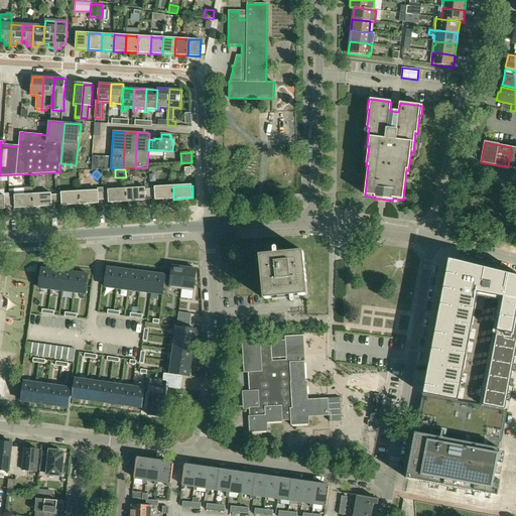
[(155,188),(150,189),(151,197),(155,197),(155,198),(156,201),(173,200),(173,186),(155,187),(155,188)]
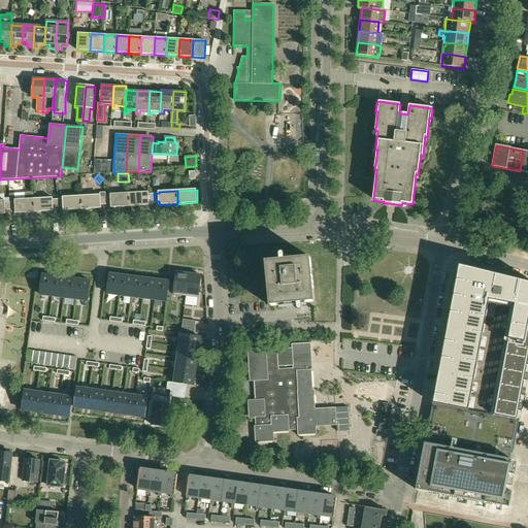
[(15,193),(10,194),(10,197),(10,202),(11,209),(15,209),(15,211),(17,213),(35,212),(34,199),(34,192),(25,193),(15,193)]
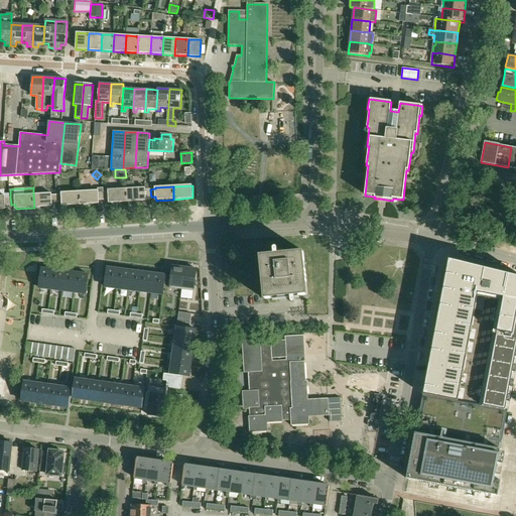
[(99,190),(80,191),(81,205),(100,204),(100,202),(100,200),(104,200),(104,191),(104,187),(98,188),(99,190)]
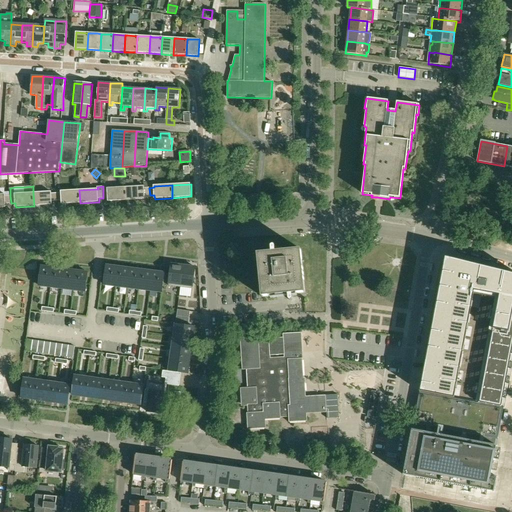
[(141,187),(126,187),(126,200),(145,199),(145,197),(145,195),(150,195),(149,188),(145,188),(144,186),(141,187)]
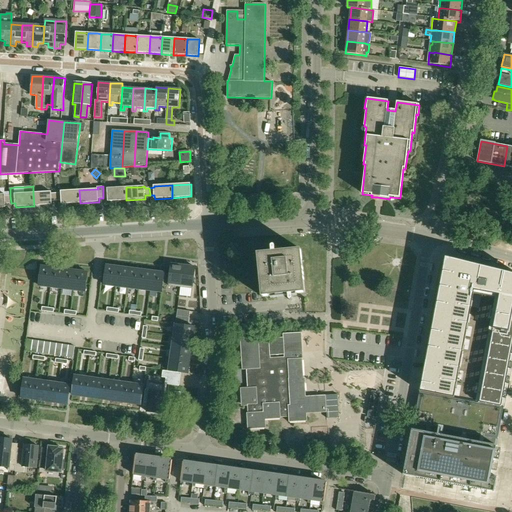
[(108,190),(103,190),(103,198),(108,198),(108,199),(108,201),(126,200),(126,187),(108,189),(108,190)]
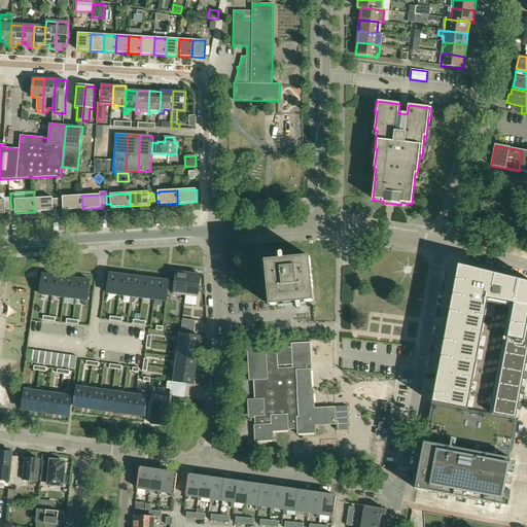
[(63,199),(59,199),(59,206),(64,206),(64,208),(64,210),(82,209),(81,196),(63,197),(63,199)]
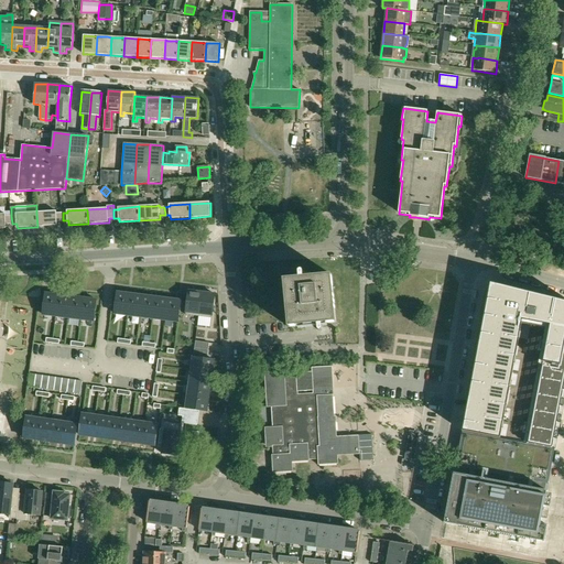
[(57,212),(36,213),(38,227),(57,226),(57,224),(57,221),(63,220),(63,213),(57,214),(57,212)]
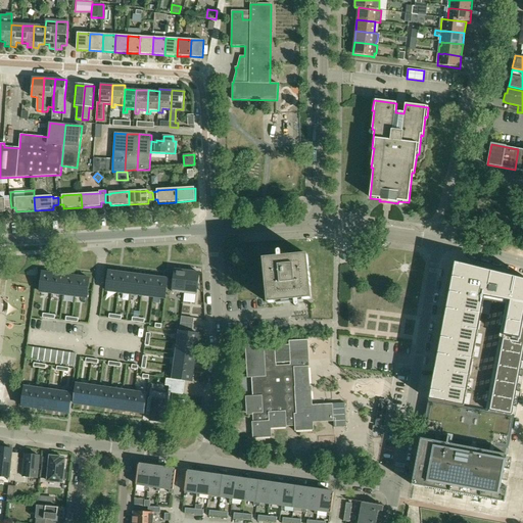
[(6,198),(0,198),(0,212),(6,212),(6,209),(6,207),(11,207),(10,200),(6,200),(6,198)]
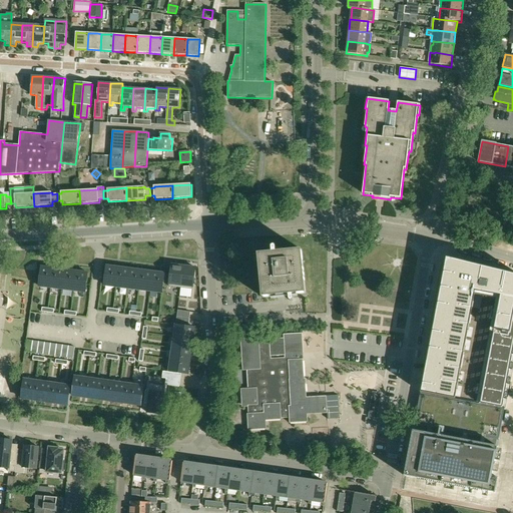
[(282,296),(292,295),(302,294),(306,294),(302,249),(259,254),(263,296),(263,298),(282,296)]
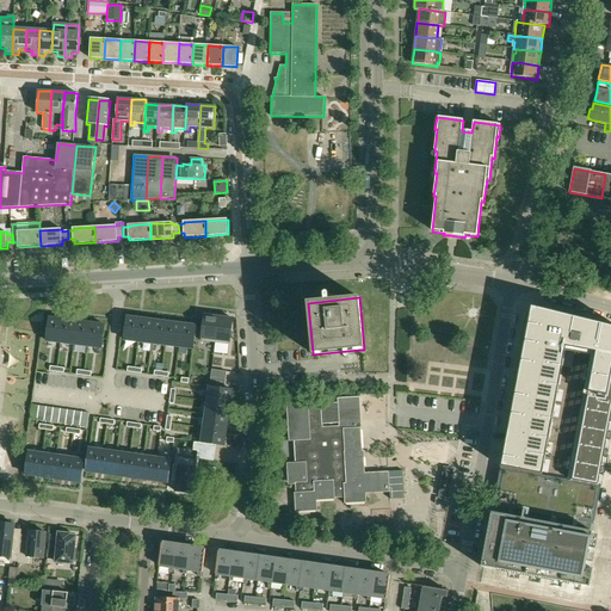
[(503,456),(500,467),(542,475),(547,446),(565,356),(590,360),(580,408),(567,479),(571,480),(598,486),(600,475),(602,468),(603,457),(605,450),(606,440),(608,432),(610,423),(610,415),(610,326),(592,321),(585,320),(584,319),(576,318),(575,316),(567,315),(566,315),(559,313),(531,306),(529,318),(528,325),(525,335),(524,343),(520,362),(519,369),(516,388),(514,395),(511,414),(508,421),(504,449),(503,456)]
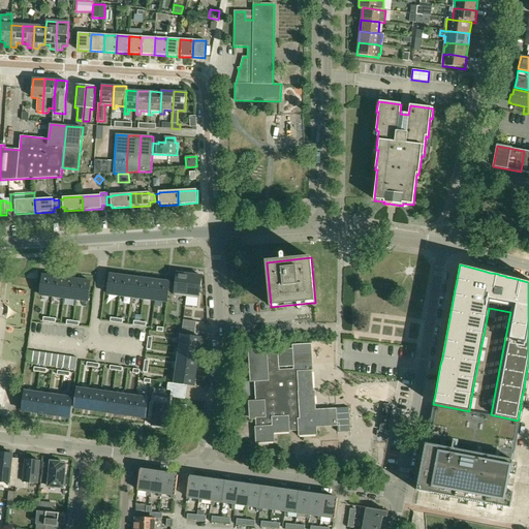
[(186,297),(189,275),(177,273),(175,296),(186,297)]
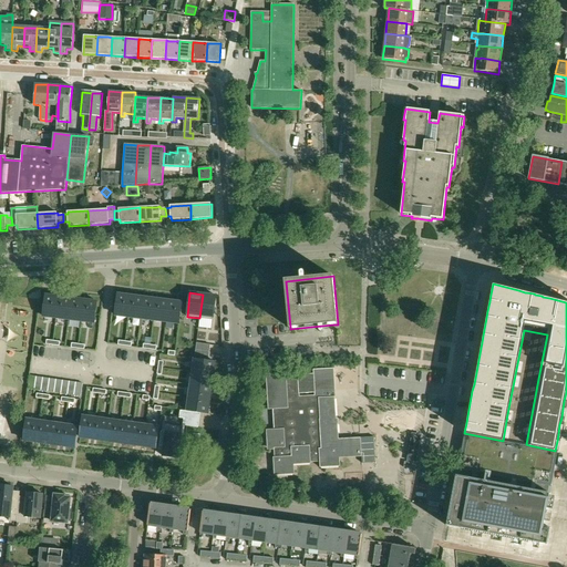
[(43,317),(57,318),(59,297),(45,295),(43,317)]
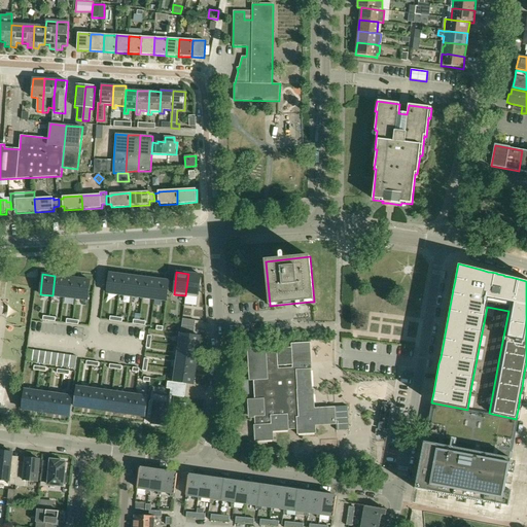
[(119,294),(121,275),(110,274),(107,293),(119,294)]
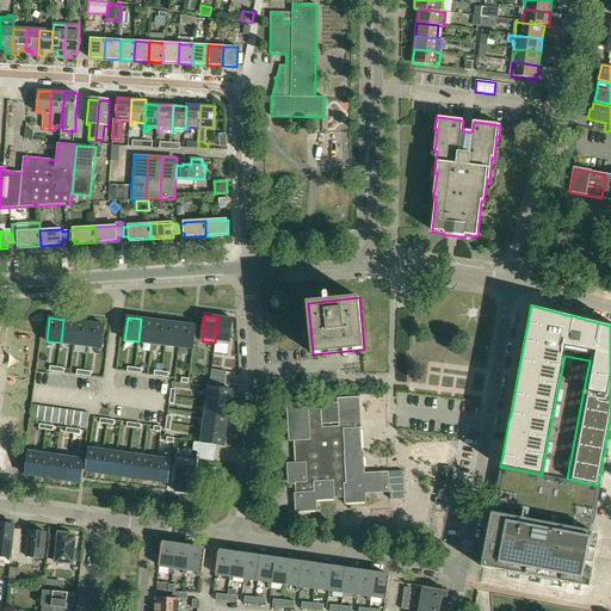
[(233,319),(218,318),(215,343),(229,345),(233,319)]
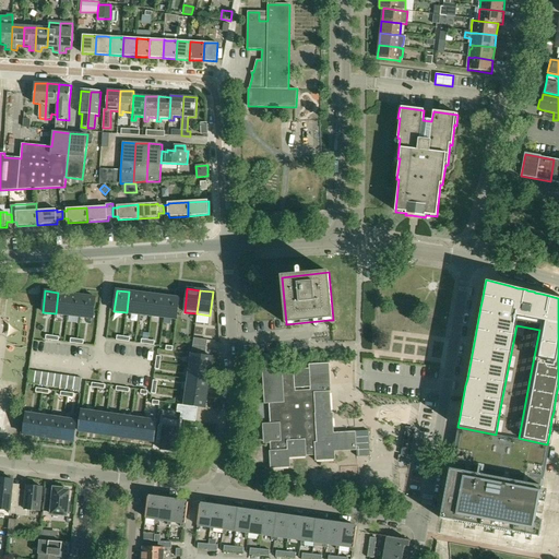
[(129,292),(127,312),(139,314),(142,294),(129,292)]
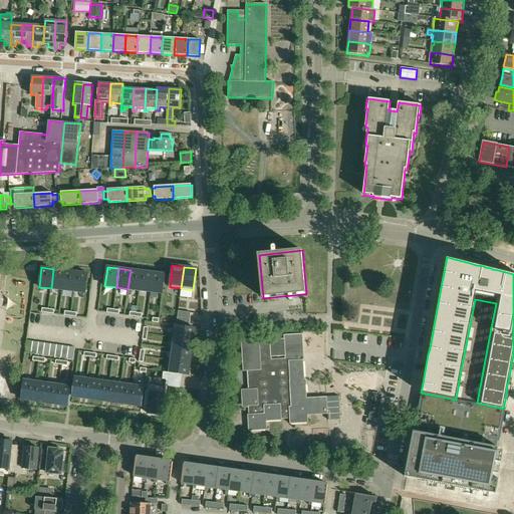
[(51,288),(62,290),(64,270),(53,269),(51,288)]
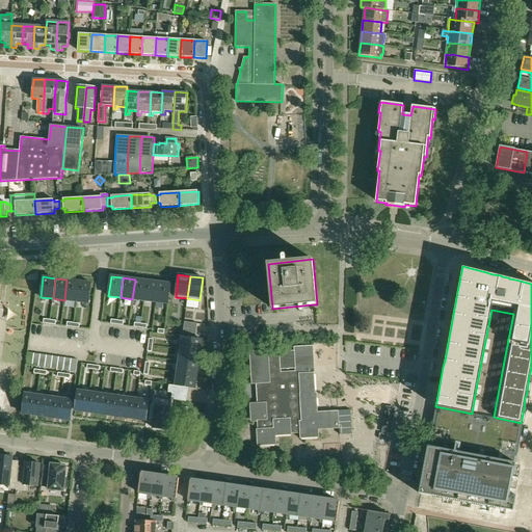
[(79,282),(67,280),(64,300),(76,301),(79,282)]
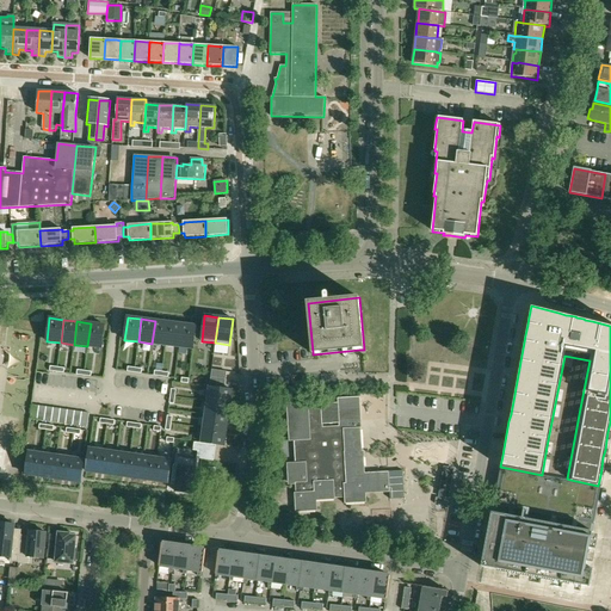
[(168,322),(155,321),(152,344),(165,345),(168,322)]
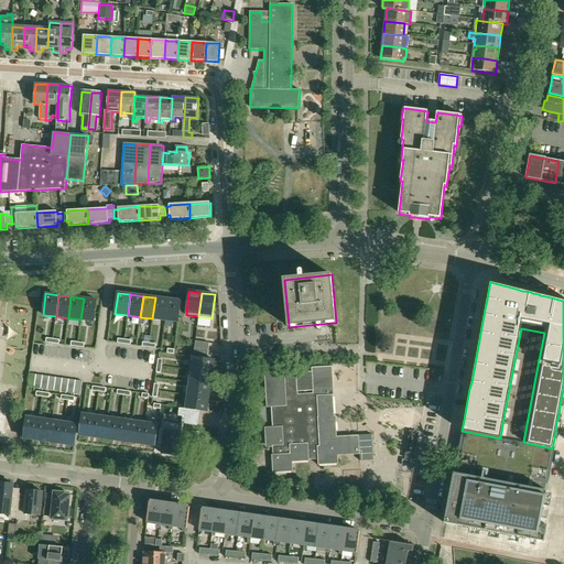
[(167,299),(155,297),(152,318),(165,321),(167,299)]
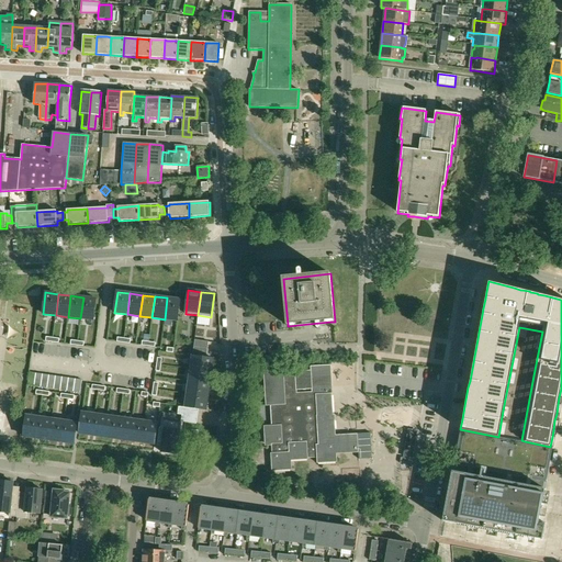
[(97,299),(83,298),(80,318),(93,321),(97,299)]
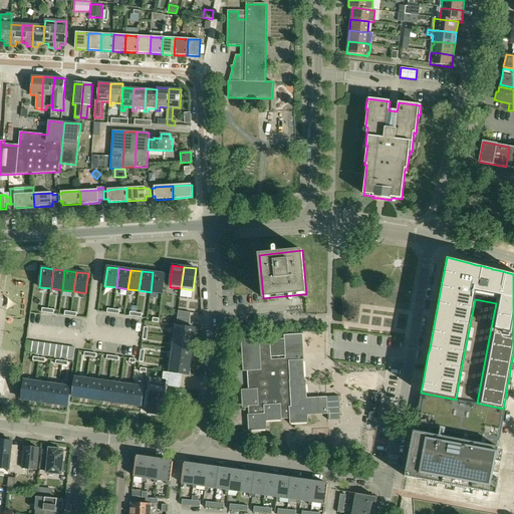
[(165,274),(153,272),(151,292),(163,293),(165,274)]
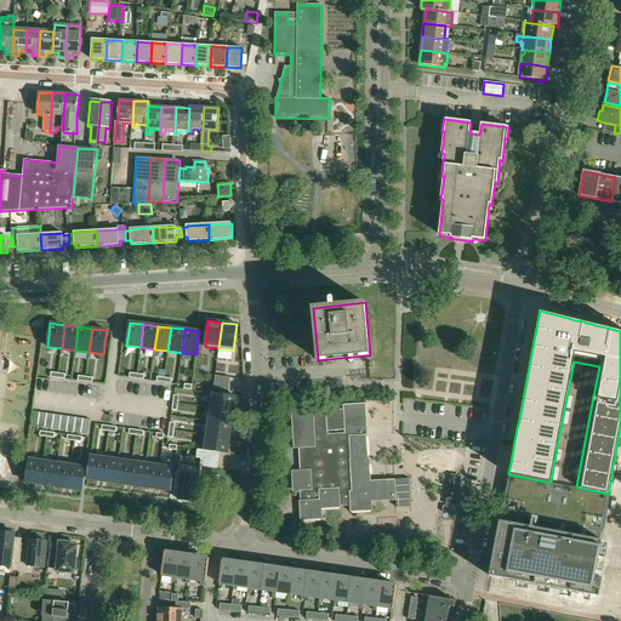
[(215,383),(229,386),(231,377),(215,376),(215,383)]
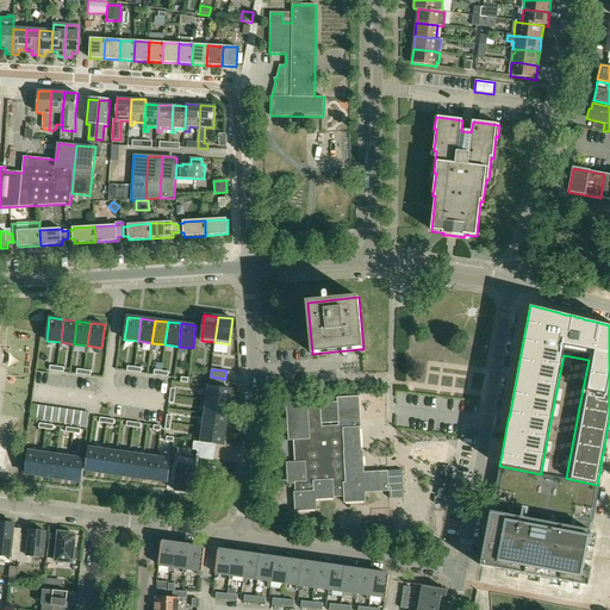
[(225,379),(211,377),(210,384),(224,386),(225,379)]
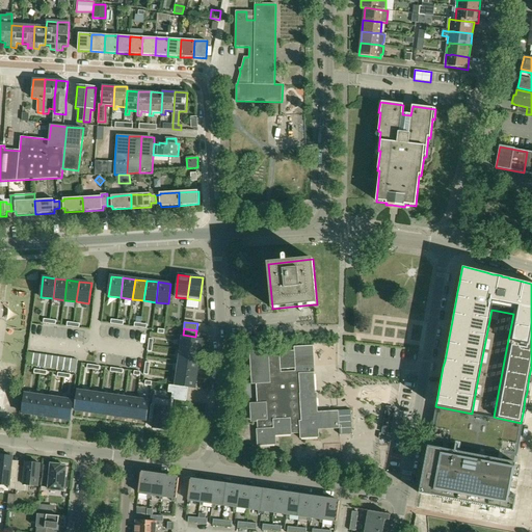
[(182,337),(181,349),(201,352),(202,340),(182,337)]
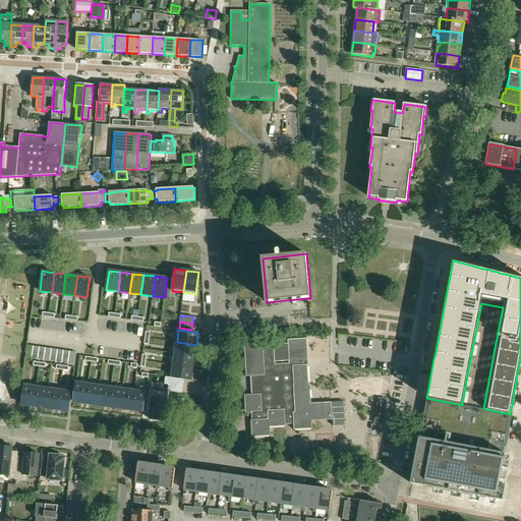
[(288,339),(288,343),(272,344),(272,340),(262,341),(263,343),(244,344),(244,345),(245,345),(247,377),(252,377),(252,382),(251,382),(251,390),(252,390),(253,395),(244,395),(244,396),(245,396),(246,412),(251,412),(252,420),(250,420),(251,437),(252,437),(252,436),(270,435),(269,426),(285,425),(285,424),(293,424),(293,428),(311,427),(311,419),(331,419),(332,419),(331,402),(309,404),(308,390),(310,390),(310,385),(307,385),(306,365),(308,365),(307,346),(306,338),(288,339)]
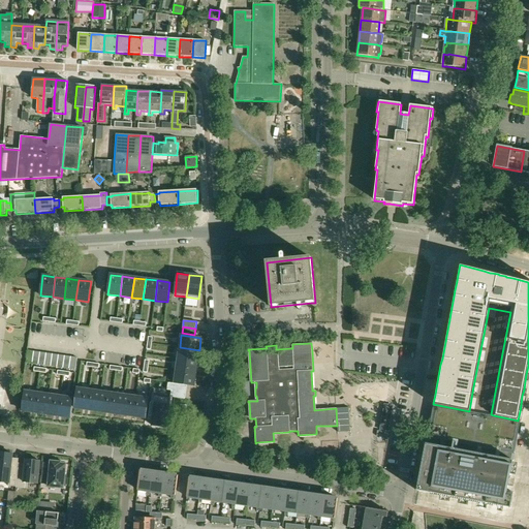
[(199,350),(180,347),(178,359),(197,362),(199,350)]
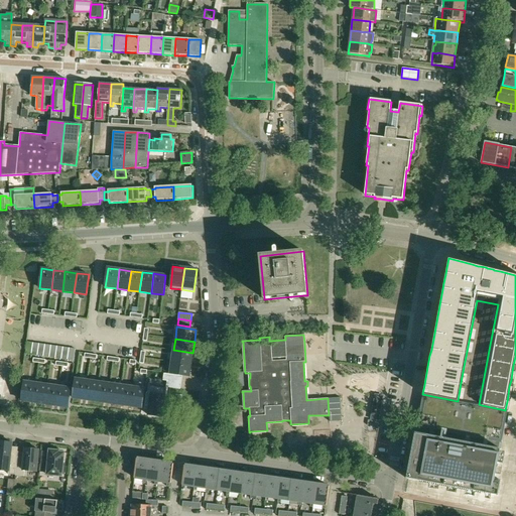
[(171,362),(190,364),(192,353),(173,350),(171,362)]
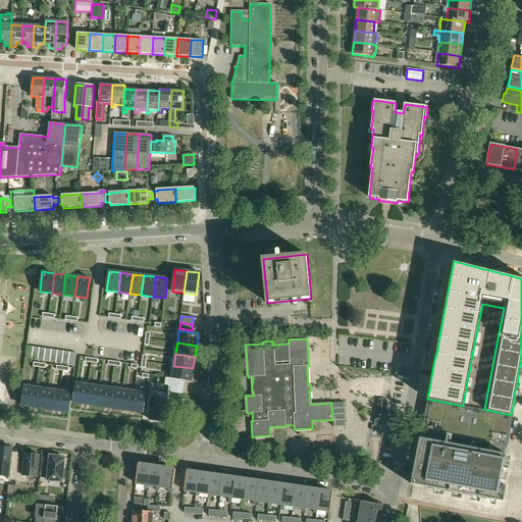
[(193,368),(173,366),(172,377),(192,380),(193,368)]
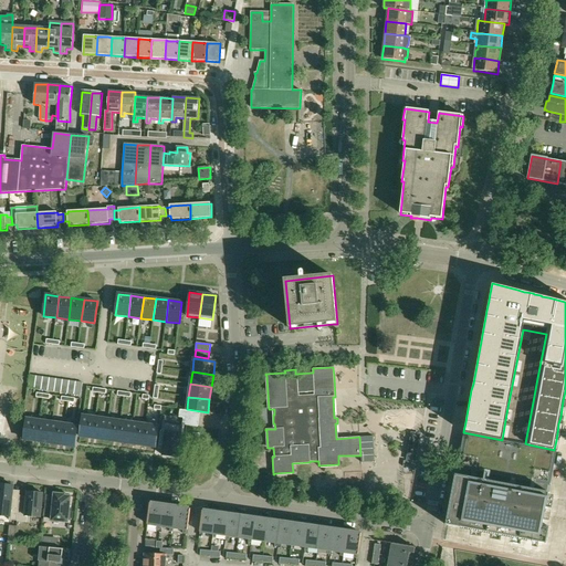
[(93,439),(95,417),(83,416),(80,437),(93,439)]
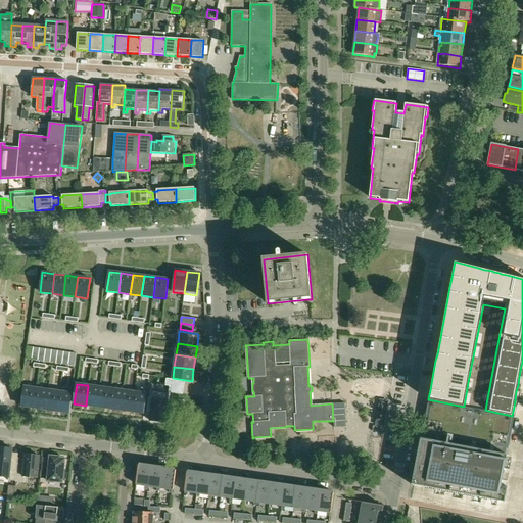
[(88,385),(86,406),(97,407),(100,387),(88,385)]
